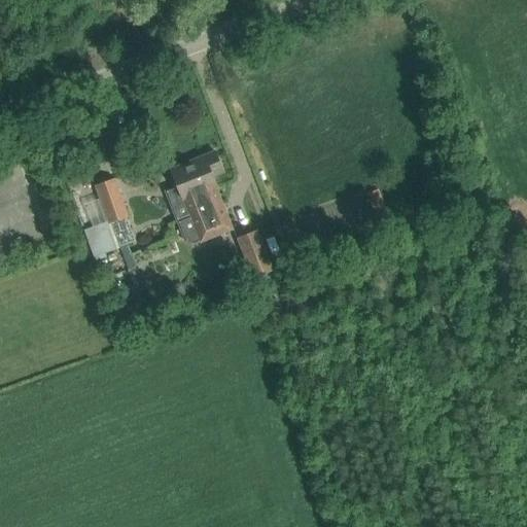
[(166,190),(177,220),(189,216),(205,210),(202,201),(204,200),(201,191),(216,185),(213,176),(223,172),(215,151),(192,161),(194,164),(172,173),(177,186),(166,190)]
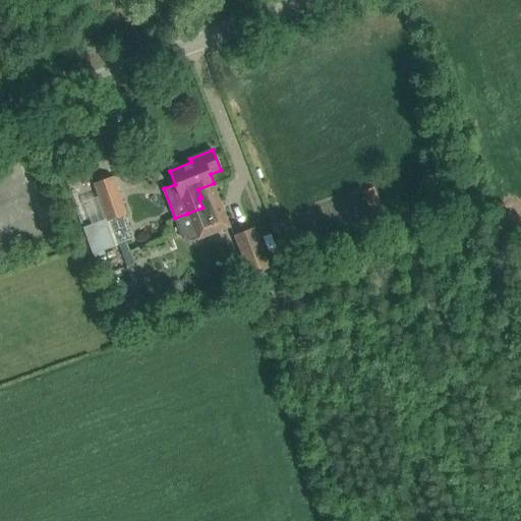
[(95,183),(101,203),(108,222),(127,215),(113,176),(95,183)]
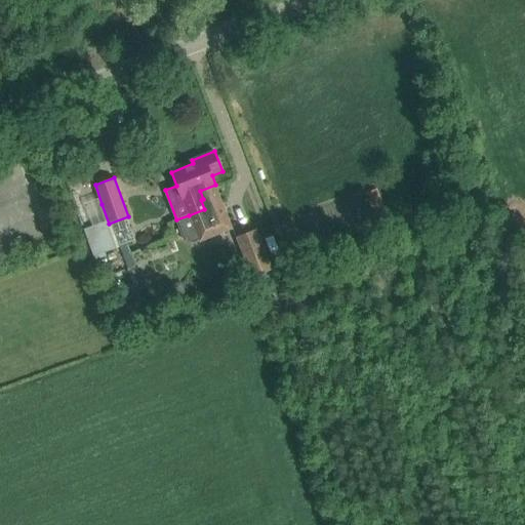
[(189,215),(176,219),(185,241),(192,244),(199,241),(199,242),(233,229),(215,185),(200,191),(203,199),(201,200),(204,209),(189,215)]
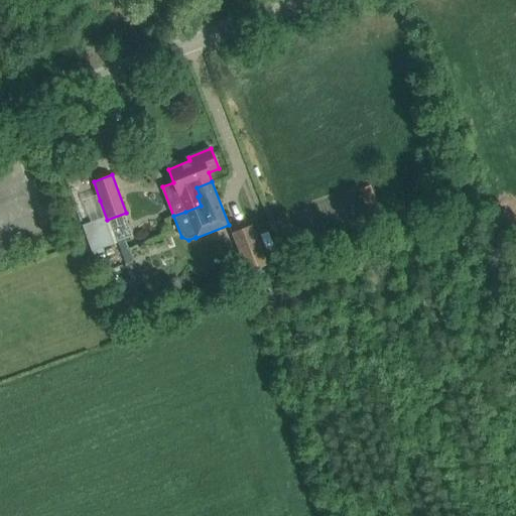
[(360,189),(368,208),(377,205),(370,186),(360,189)]
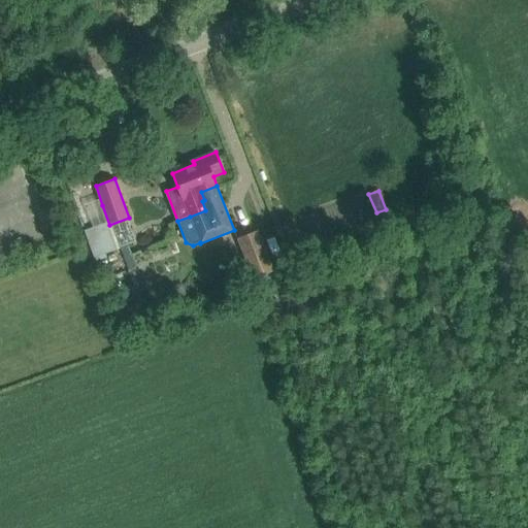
[(237,238),(258,292),(279,284),(259,230),(237,238)]
